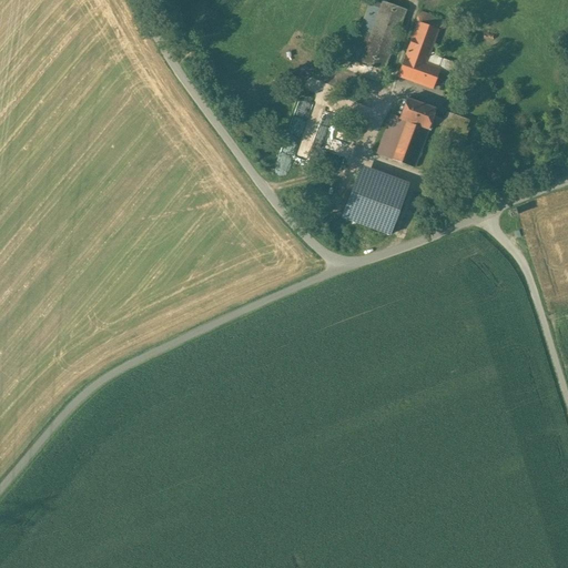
[(378,0),(371,0),(350,59),(361,62),(382,1),(378,0)]
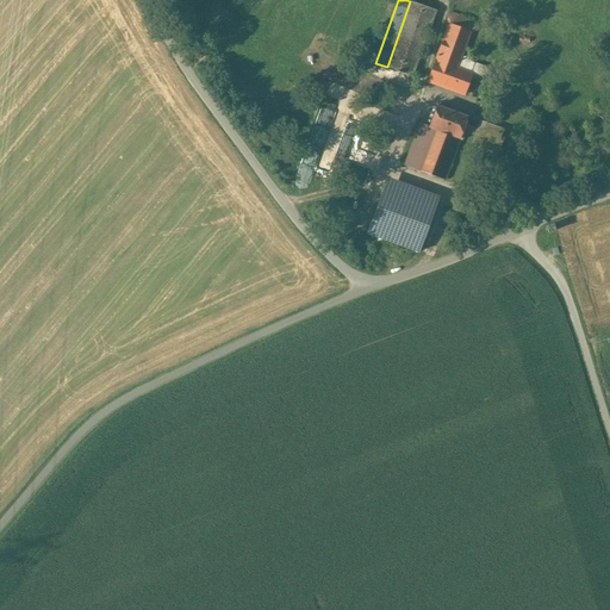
[(410,1),(387,67),(411,76),(435,11),(410,1)]
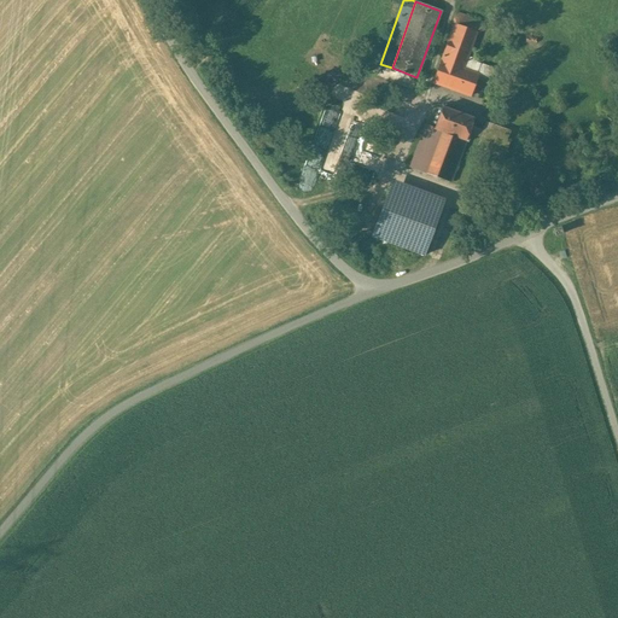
[(483,23),(456,13),(453,23),(454,24),(477,33),(479,34),(483,23)]
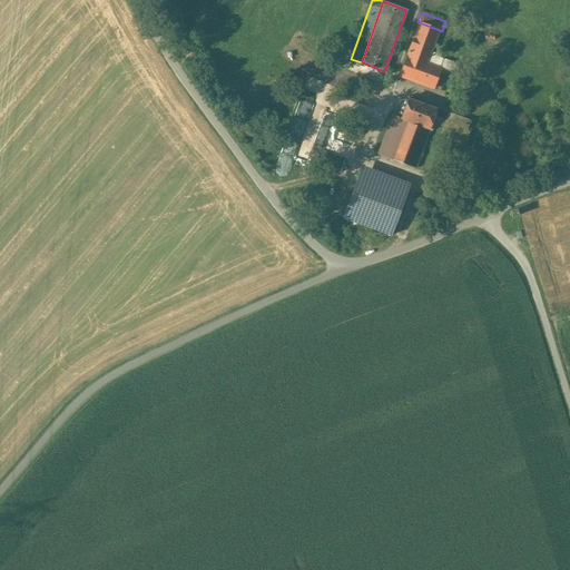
[(419,22),(400,76),(433,89),(440,72),(444,60),(442,59),(431,55),(440,30),(419,22)]
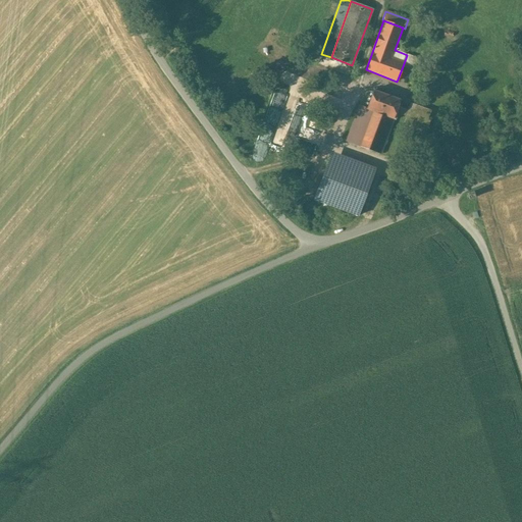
[(417,58),(407,55),(403,66),(412,70),(417,58)]
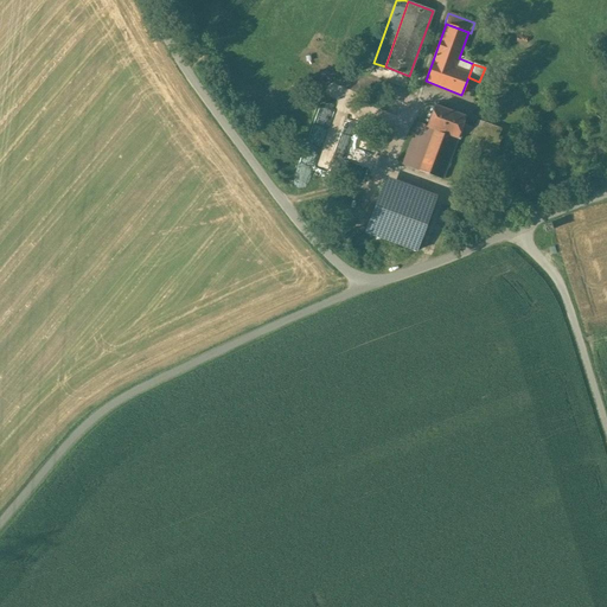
[(465,116),(434,104),(427,127),(419,123),(403,165),(442,179),(457,139),(460,140),(462,132),(472,135),(468,142),(478,146),(479,144),(493,149),(500,128),(477,120),(474,128),(462,123),(465,116)]
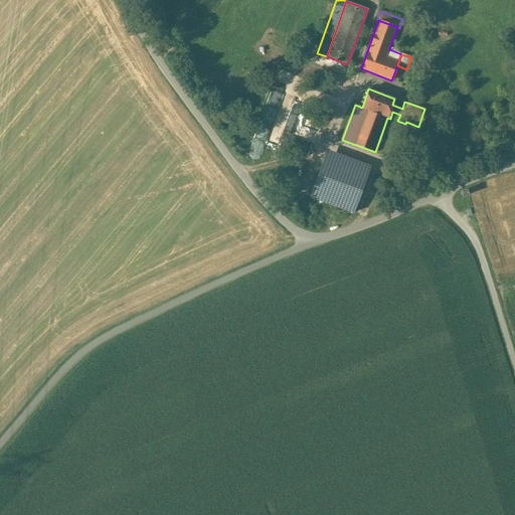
[(368,169),(328,154),(312,196),(353,211),(368,169)]
